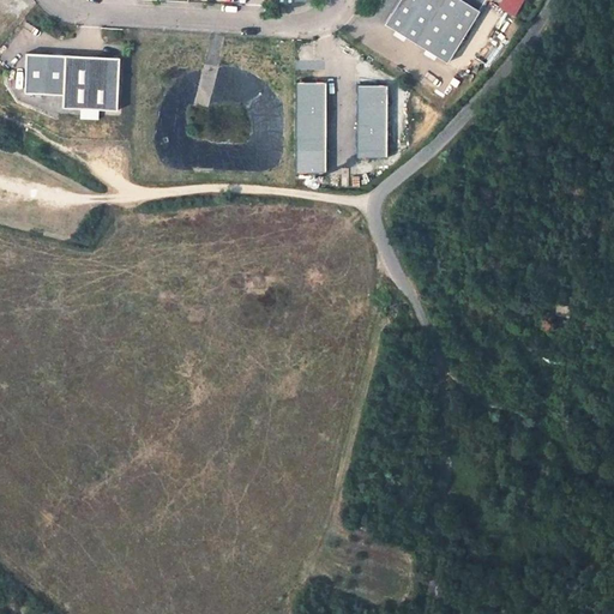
[(445,62),(483,0),(398,0),(384,24),(445,62)]
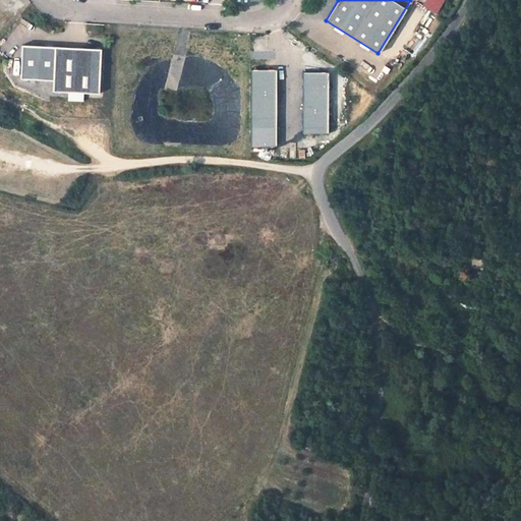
[(424,0),(421,5),(433,12),(440,0),(424,0)]
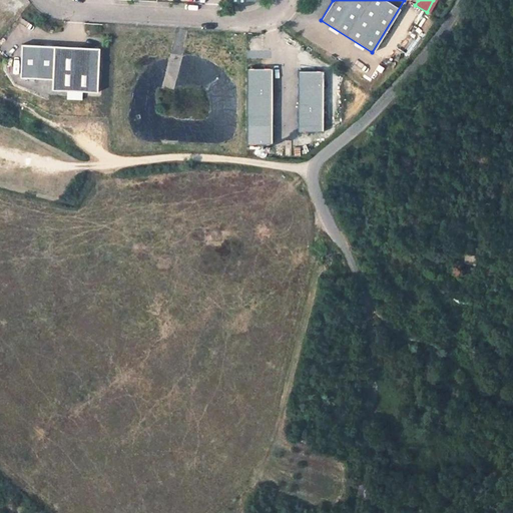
[(22,79),(51,80),(51,91),(96,93),(98,50),(23,46),(22,79)]
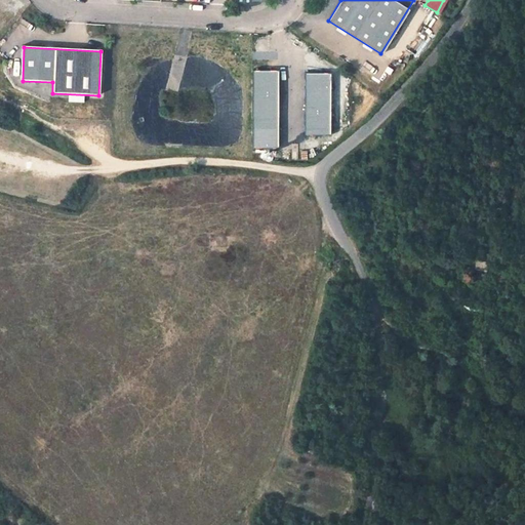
[(362,57),(359,64),(370,71),(374,65),(362,57)]
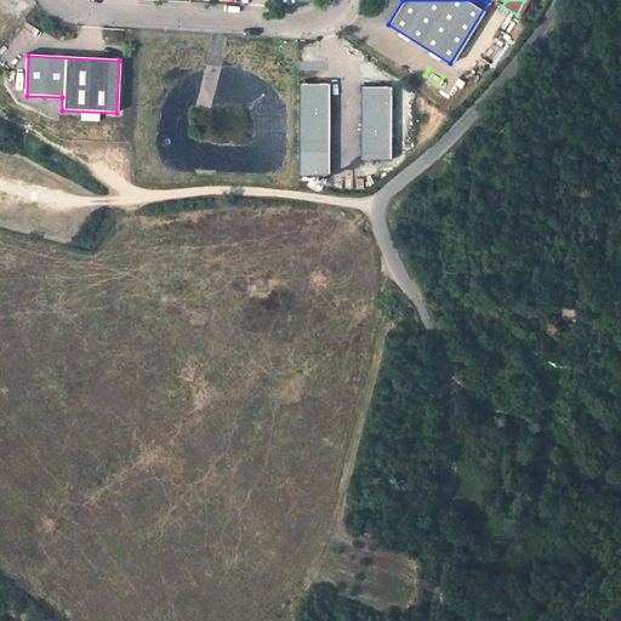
[(330,84),(298,84),(297,176),(329,176),(330,84)]
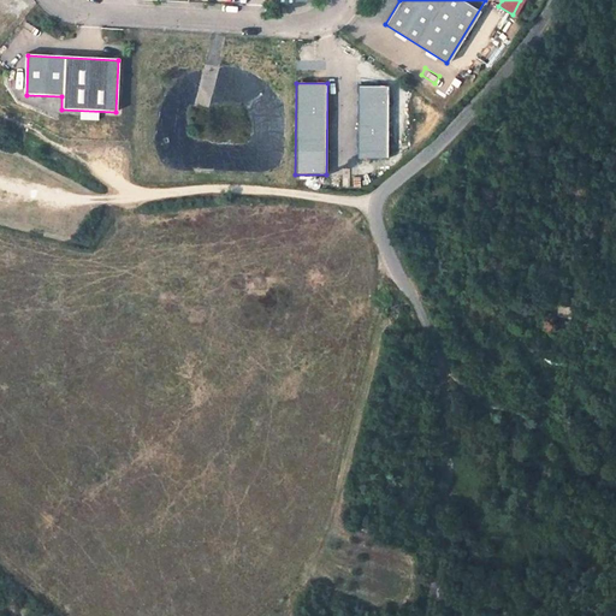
[(388,86),(357,86),(357,160),(388,160),(388,86)]
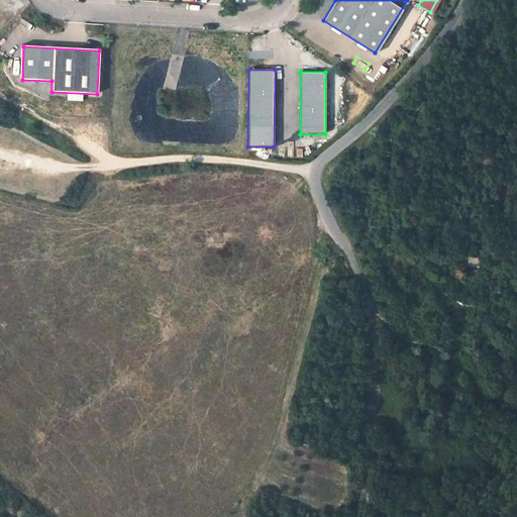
[(304,236),(307,241),(314,253),(320,246),(311,231),(304,236)]
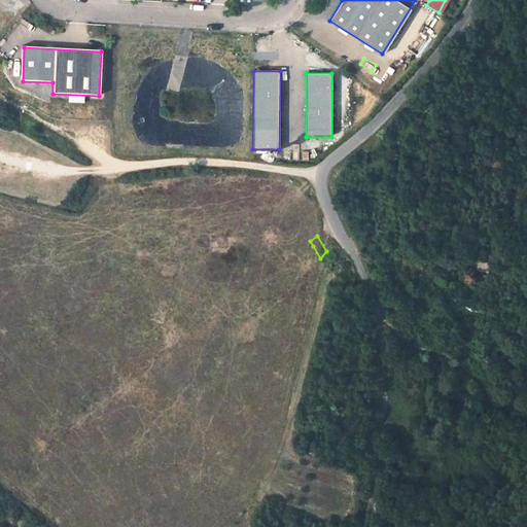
[(476,267),(469,269),(471,276),(478,273),(476,267)]
